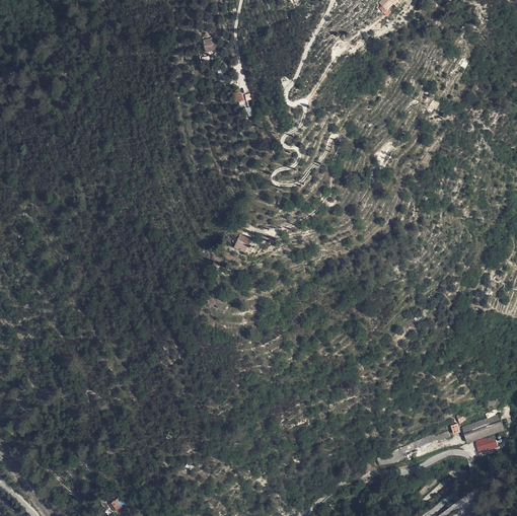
[(381,3),(386,8),(395,0),(380,0),(378,2),(380,5),(381,3)]
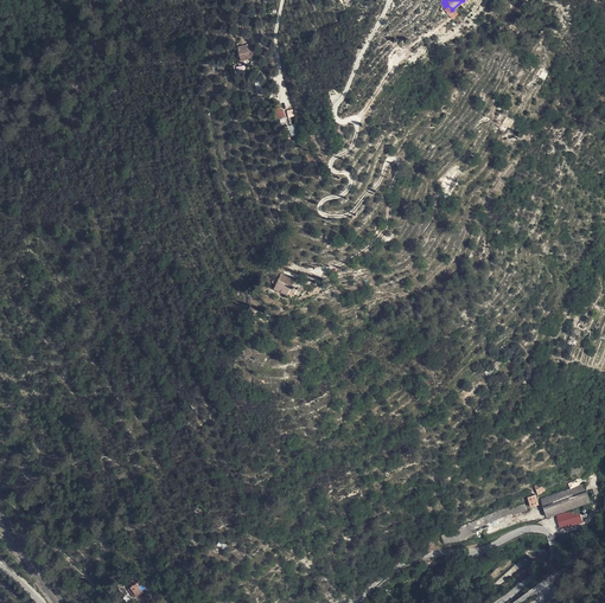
[(453,11),(452,10),(446,4),(445,6),(441,8),(447,17),(453,11)]
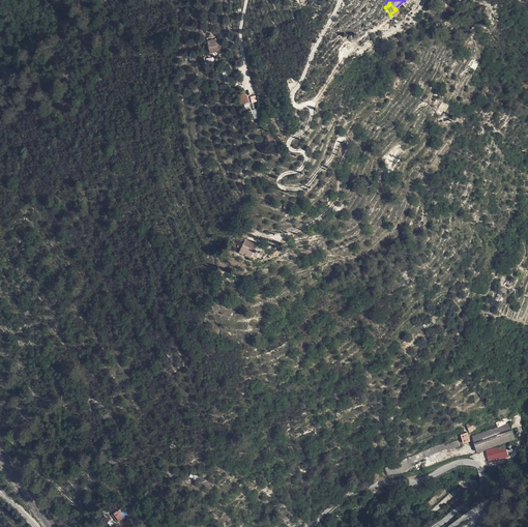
[(210,52),(217,50),(215,38),(209,39),(208,36),(206,36),(210,52)]
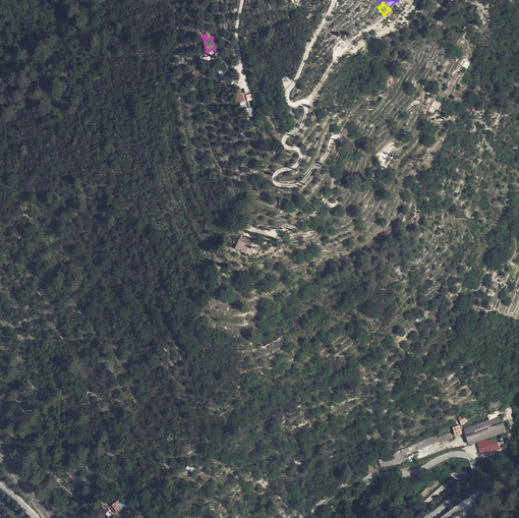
[(241,93),(240,90),(235,92),(237,100),(244,97),(243,93),(241,93)]
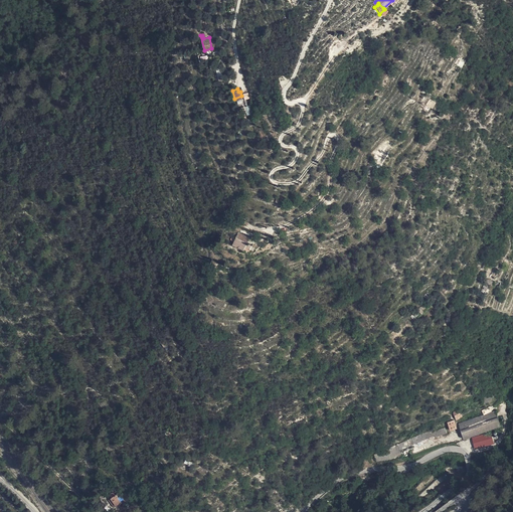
[(430,110),(434,104),(428,100),(423,106),(430,110)]
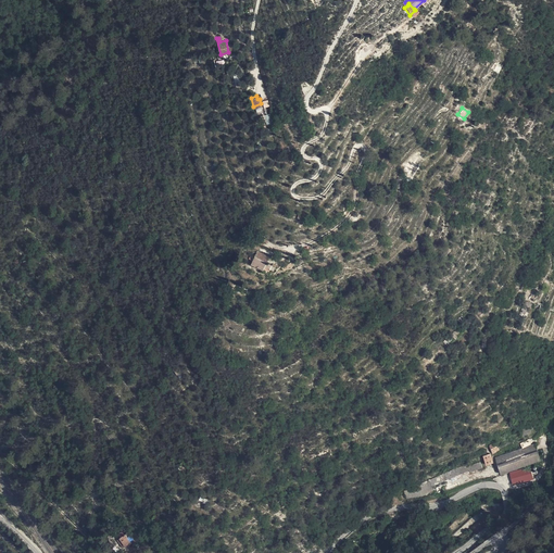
[(255,251),(249,265),(255,268),(261,271),(262,269),(267,272),(268,269),(271,266),(269,266),(264,264),(267,258),(255,251)]
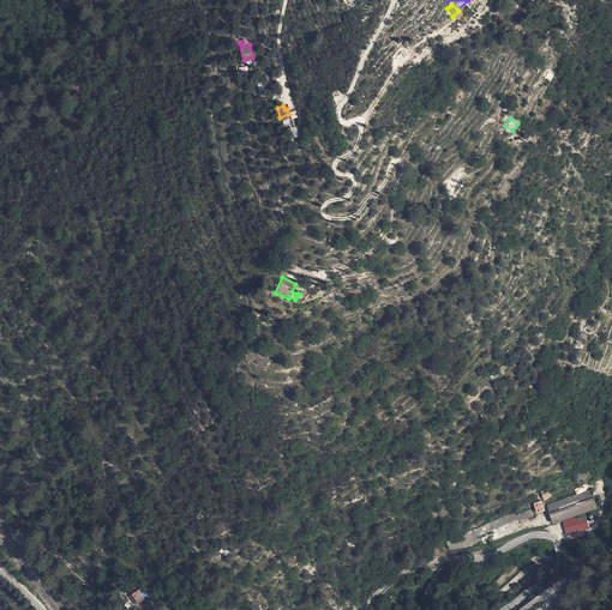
[(439,345),(435,338),(429,343),(433,350),(439,345)]
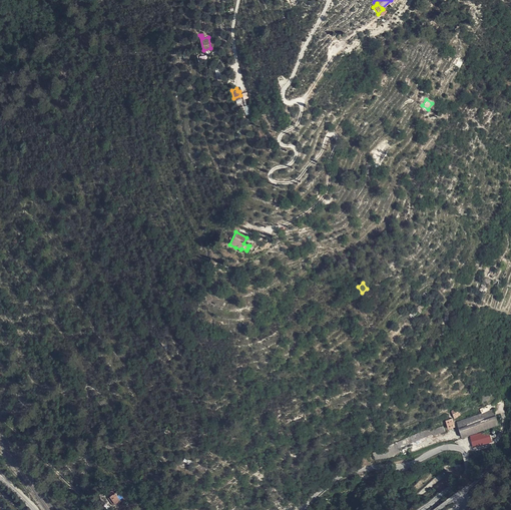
[(468,401),(456,408),(459,413),(471,407),(468,401)]
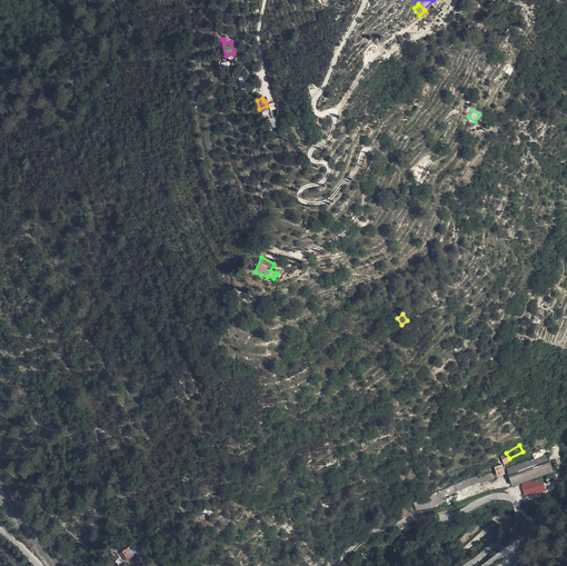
[(511,478),(548,457),(544,448),(538,452),(539,454),(507,472),(511,478)]
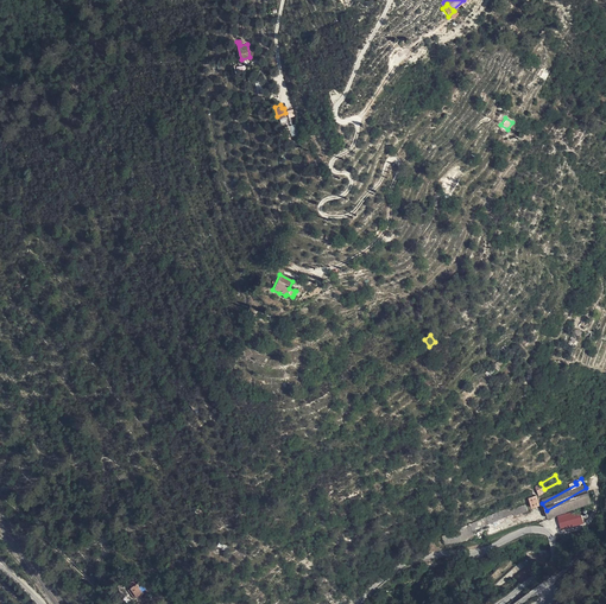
[(541,483),(534,487),(537,495),(544,491),(544,489),(541,483)]
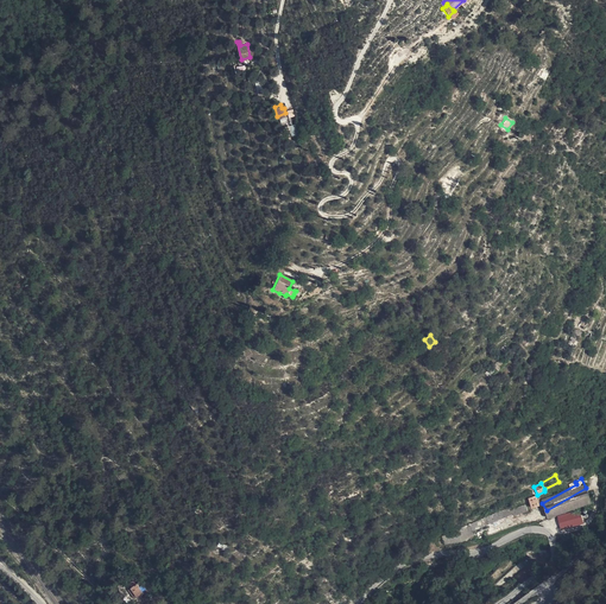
[(557,513),(578,502),(591,496),(586,488),(547,510),(550,516),(557,513)]
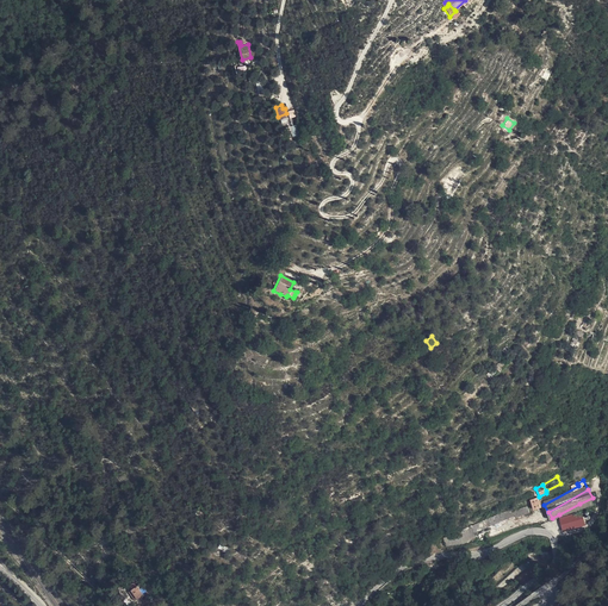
[(537,498),(529,500),(533,510),(540,507),(537,498)]
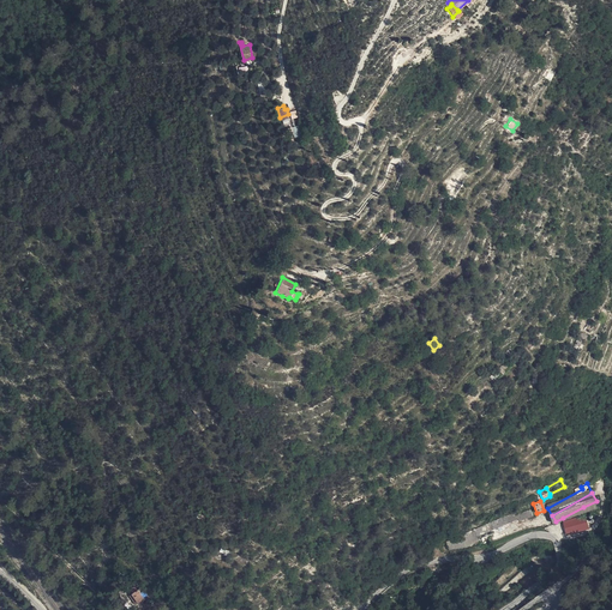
[(564,520),(587,513),(583,507),(563,518),(564,520)]
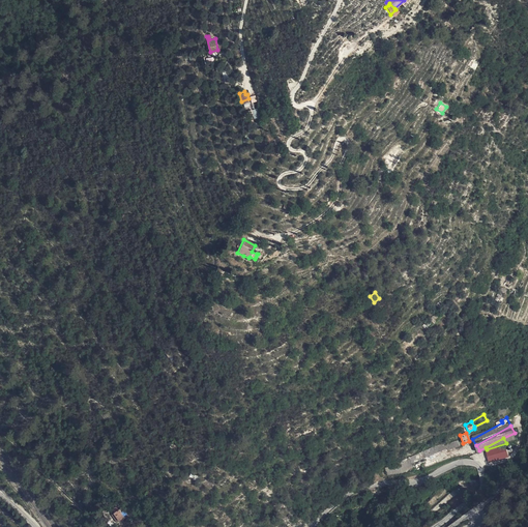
[(183,446),(174,440),(170,446),(179,452),(183,446)]
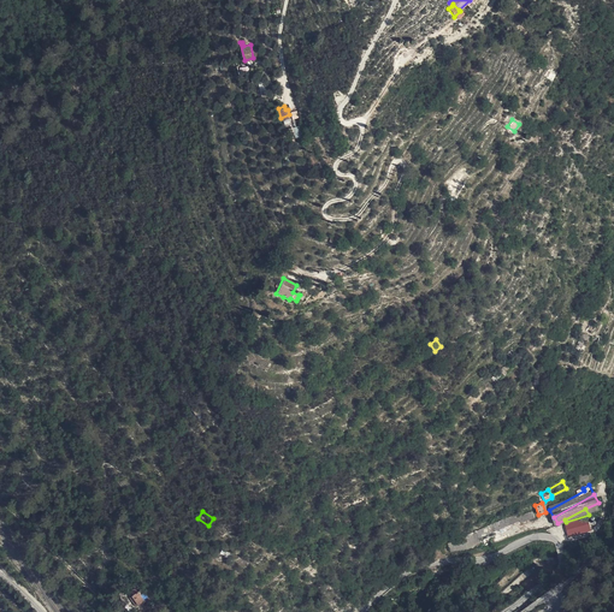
[(531,512),(518,518),(519,523),(533,517),(531,512)]
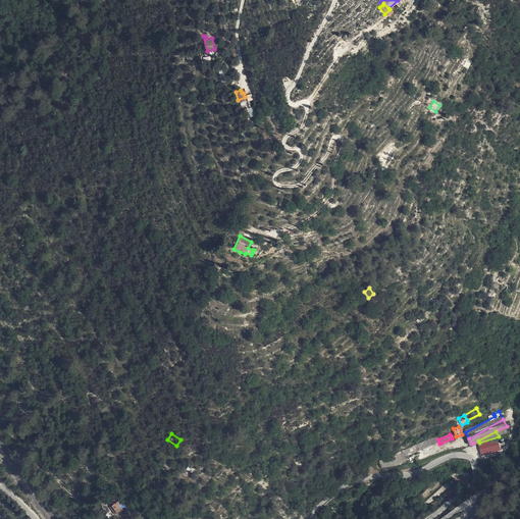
[(502,443),(499,436),(479,443),(484,452),(502,443)]
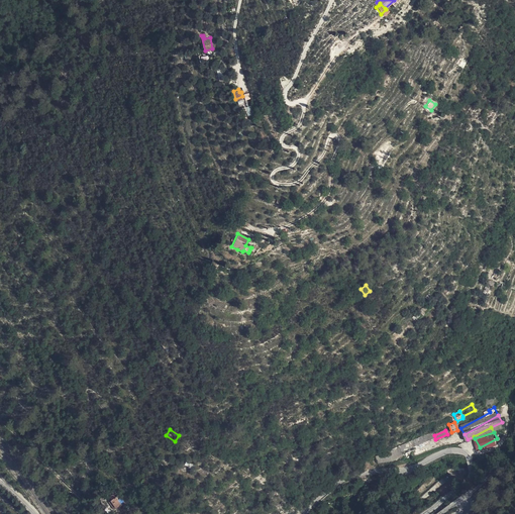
[(100,497),(99,498),(105,513),(111,513),(114,511),(114,510),(108,502),(105,497),(100,497)]
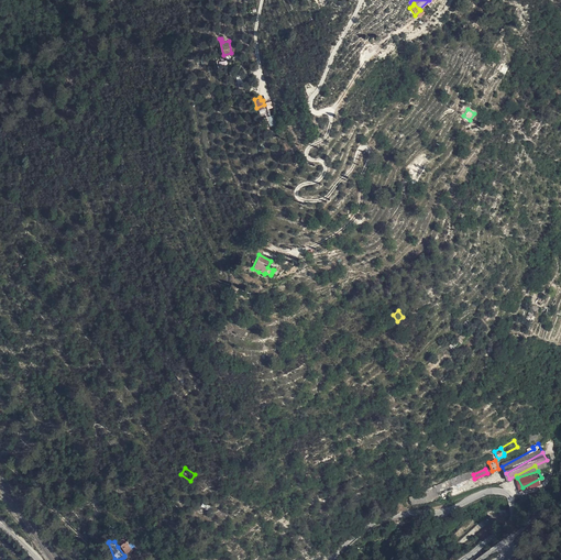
[(121,545),(127,555),(132,551),(127,542),(121,545)]
